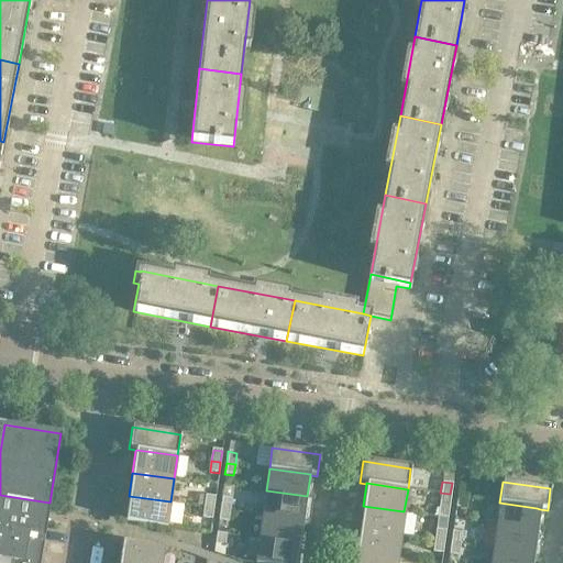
[(466,497),(468,485),(459,484),(457,495),(466,497)]
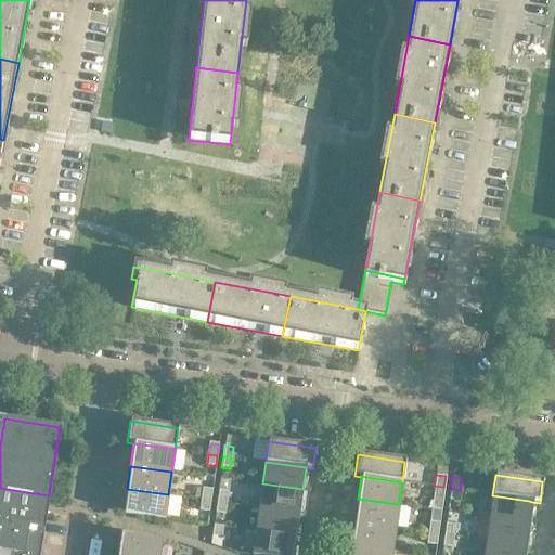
[(262,483),(258,507),(299,513),(302,489),(262,483)]
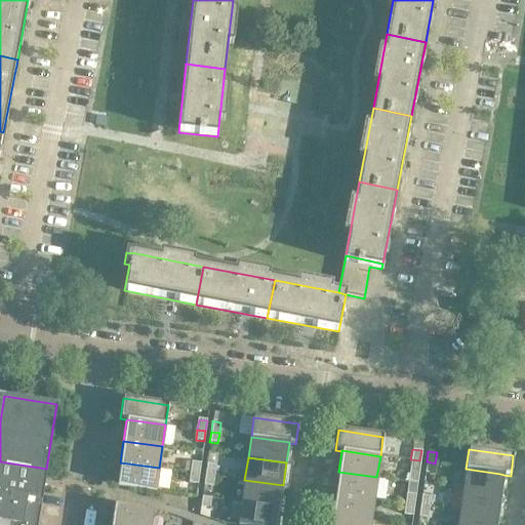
[(416,482),(419,461),(410,460),(407,481),(416,482)]
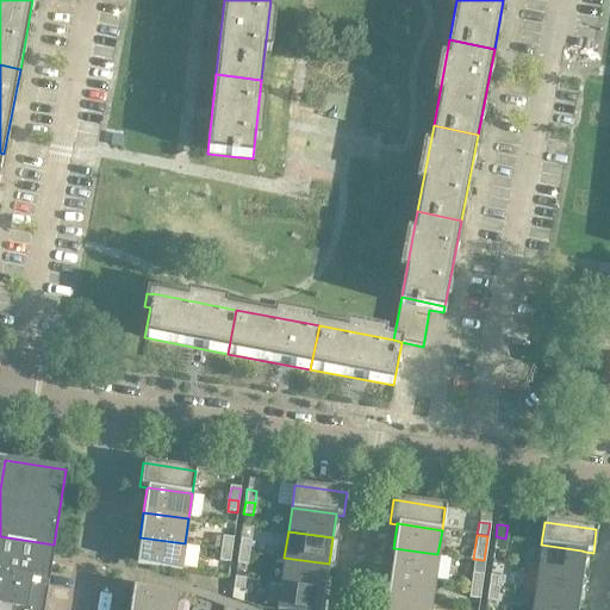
[(0,536),(0,572),(48,580),(54,545),(0,536)]
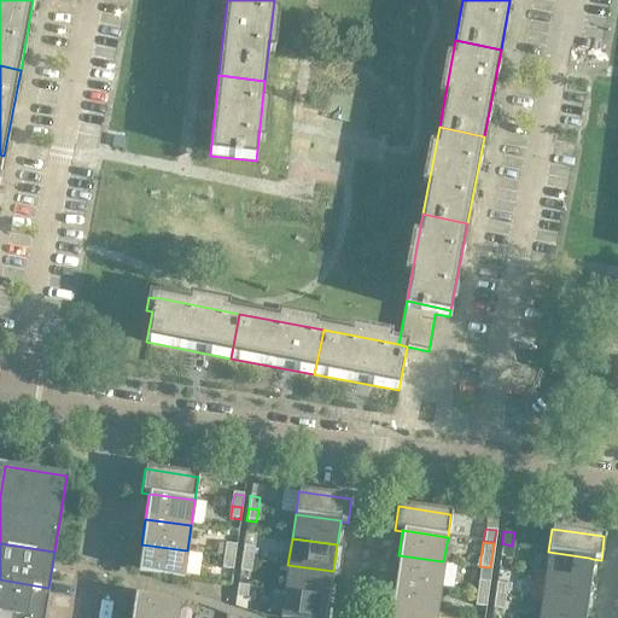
[(225,555),(234,558),(237,544),(227,543),(225,555)]
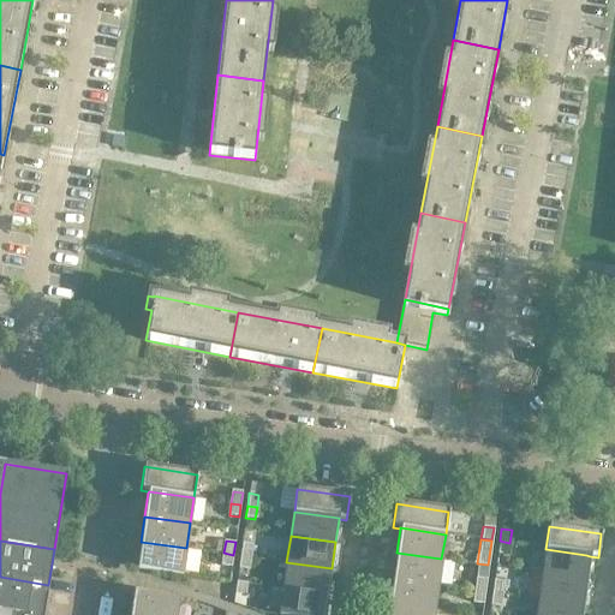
[(141,542),(137,568),(183,575),(186,548),(141,542)]
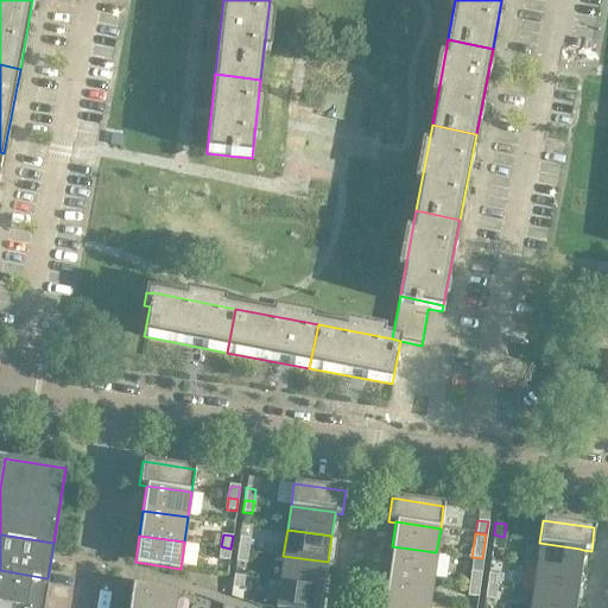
[(238,549),(247,550),(248,538),(239,537),(238,549)]
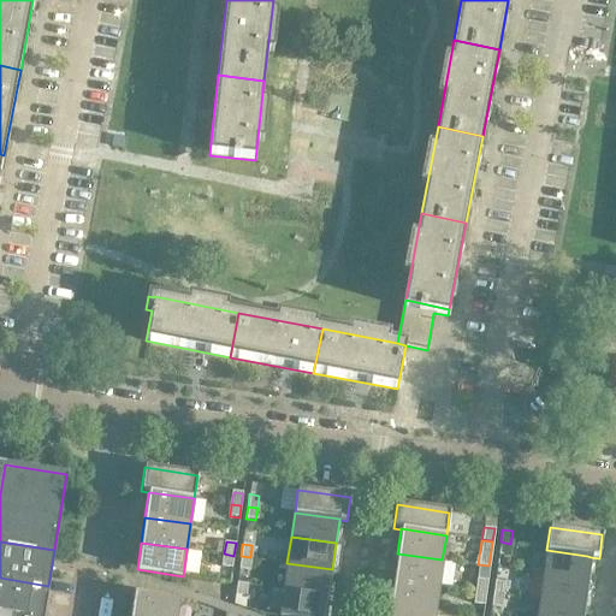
[(509,557),(510,545),(499,544),(498,556),(509,557)]
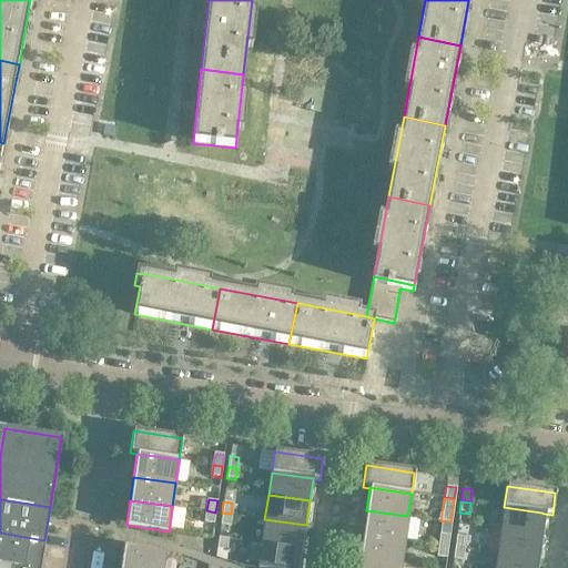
[(504,507),(500,530),(541,537),(545,514),(541,513),(504,507)]
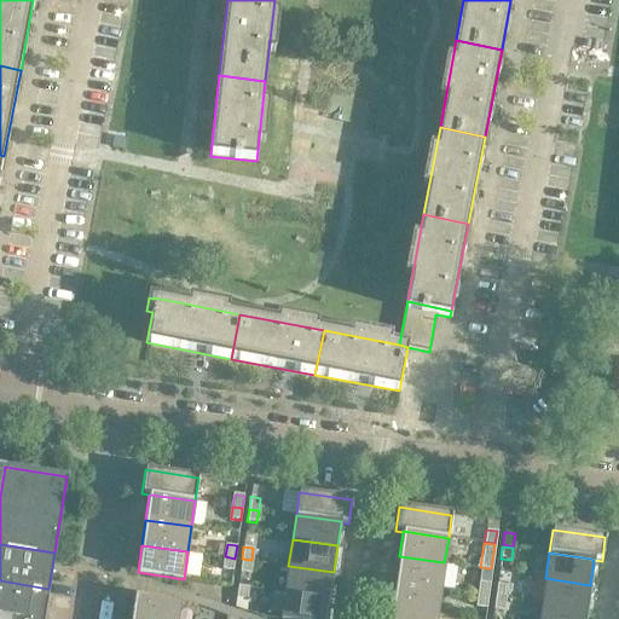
[(224,570),(233,571),(235,559),(225,556),(224,570)]
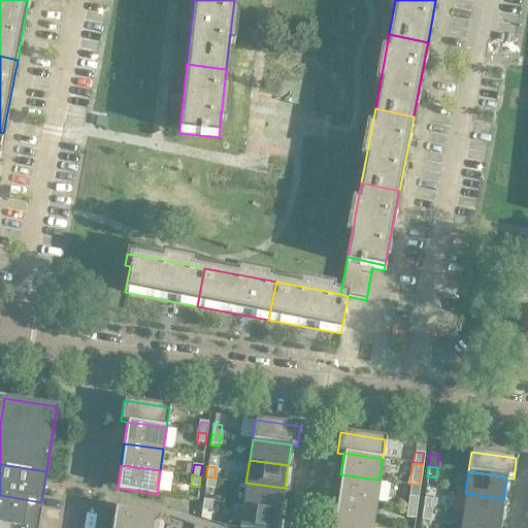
[(340,474),(337,495),(376,501),(378,480),(340,474)]
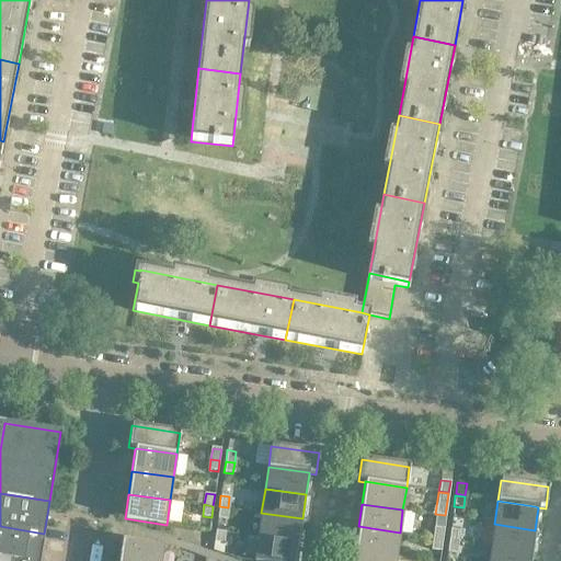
[(217,517),(226,518),(228,507),(219,506),(217,517)]
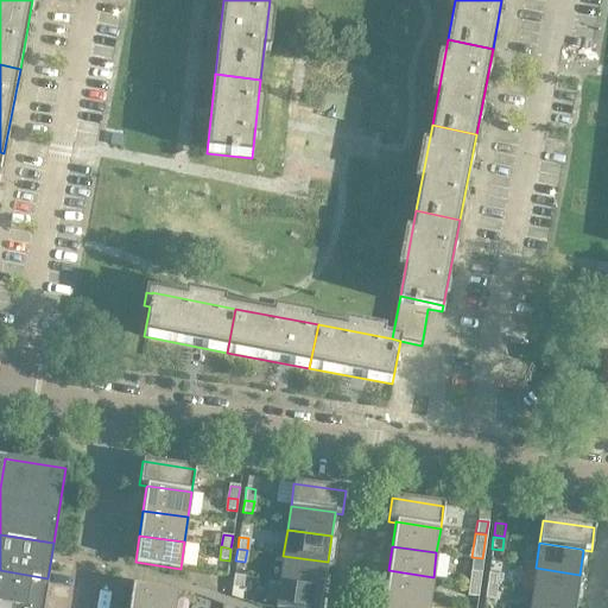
[(283,556),(279,582),(324,588),(328,562),(283,556)]
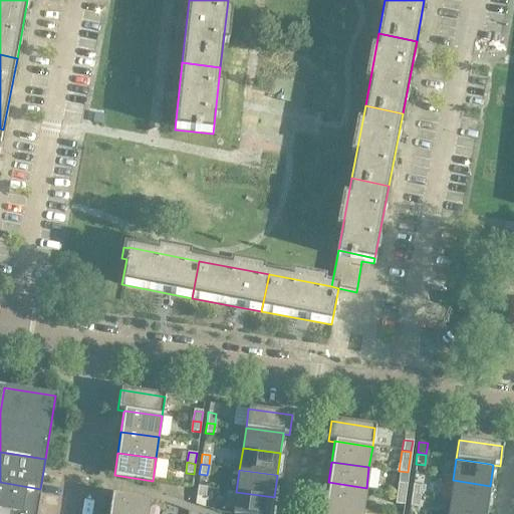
[(405,493),(408,474),(399,472),(396,492),(405,493)]
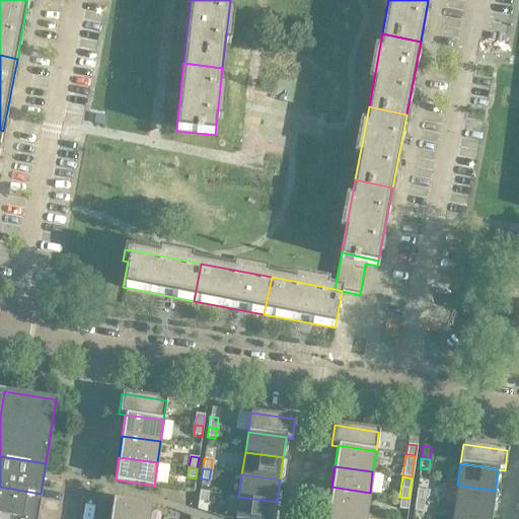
[(457,485),(454,505),(492,511),(495,491),(457,485)]
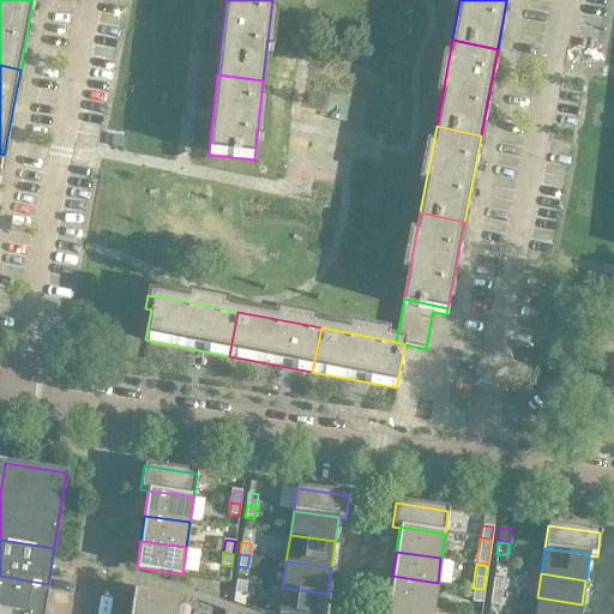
[(0,576),(0,612),(13,613),(42,613),(48,584),(0,576)]
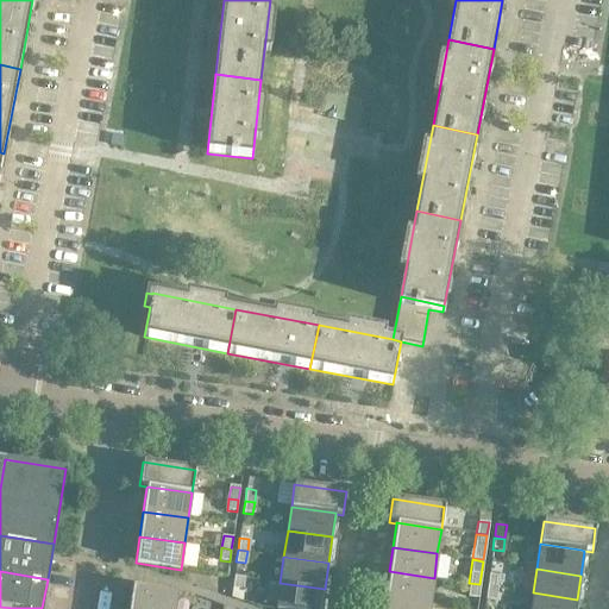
[(389,571),(384,598),(429,604),(434,578),(389,571)]
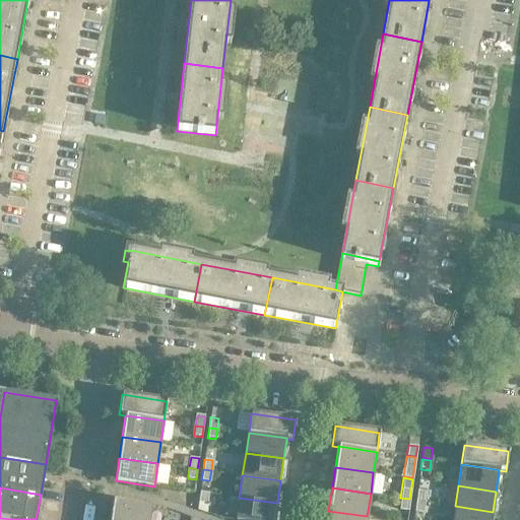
[(425,501),(427,491),(417,490),(416,500),(425,501)]
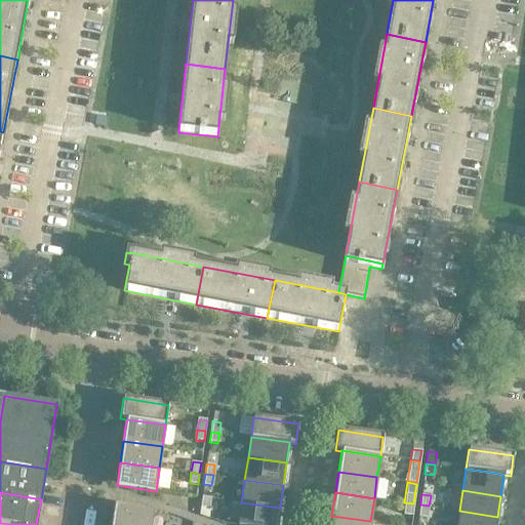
[(200,508),(208,509),(209,498),(201,497),(200,508)]
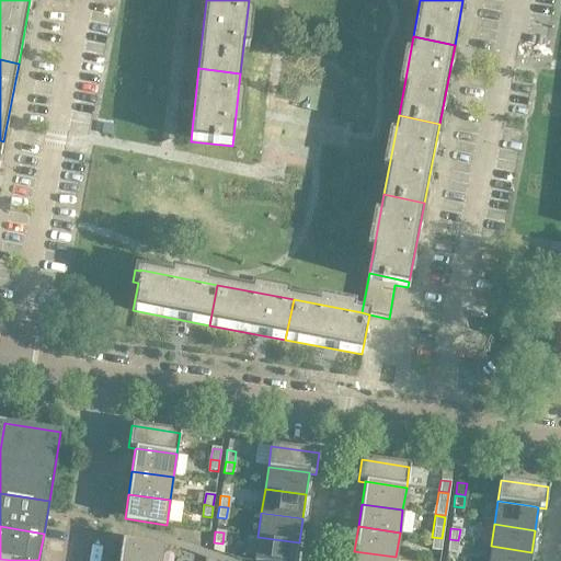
[(258,537),(253,560),(296,560),(299,542),(258,537)]
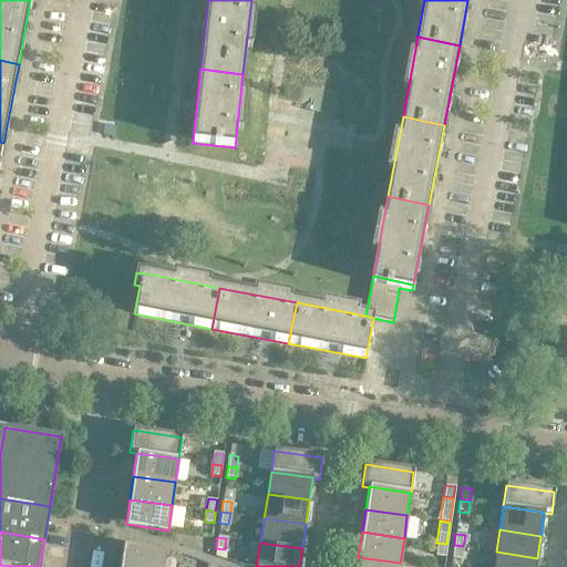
[(444,556),(446,545),(436,543),(435,555),(444,556)]
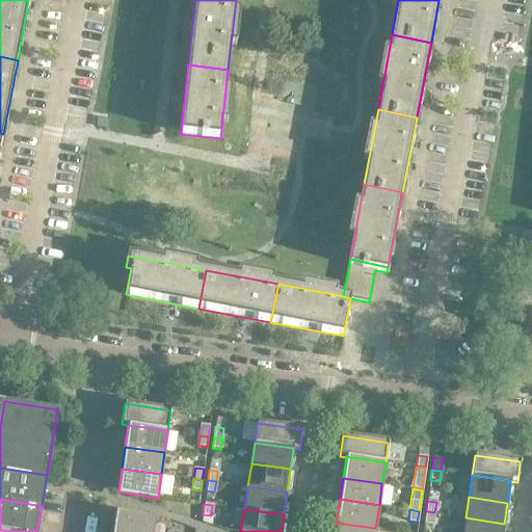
[(433,524),(434,512),(426,511),(424,522),(433,524)]
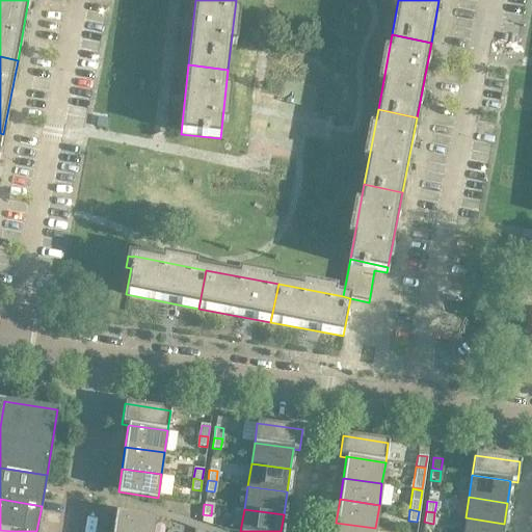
[(115,512),(112,531),(152,531),(154,519),(115,512)]
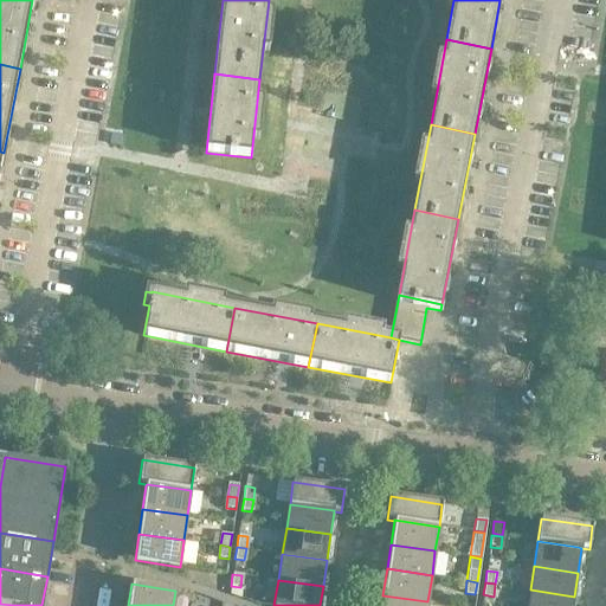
[(530,590),(528,605),(573,605),(574,597),(530,590)]
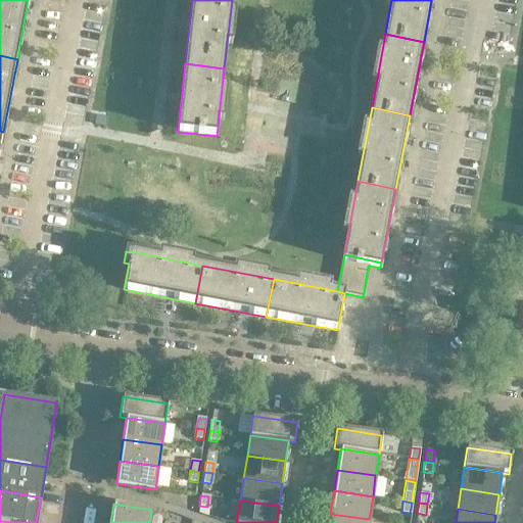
[(330,514),(328,522),(368,522),(369,519),(330,514)]
